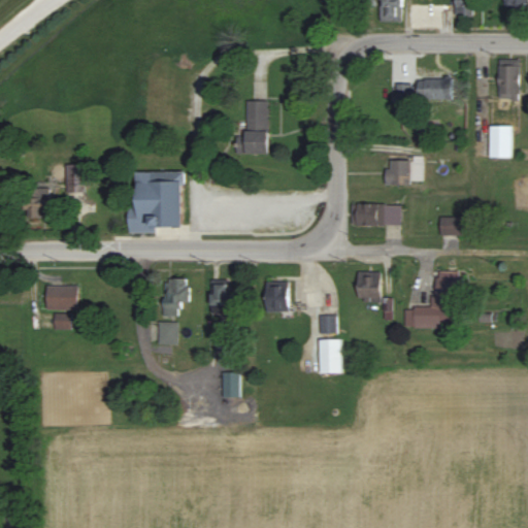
[(402,21),(401,0),(381,0),(381,21),(402,21)]
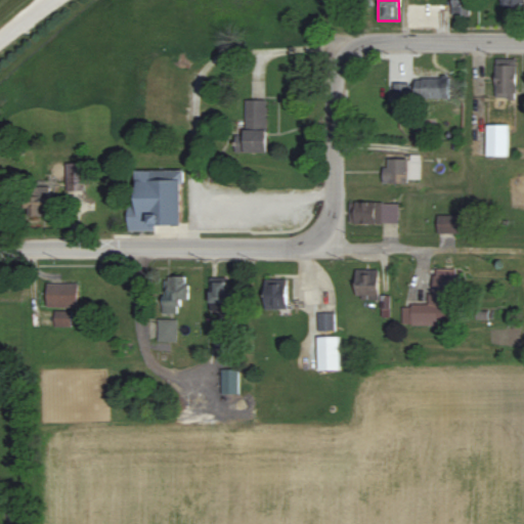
[(472,16),(471,0),(451,0),(451,16),(472,16)]
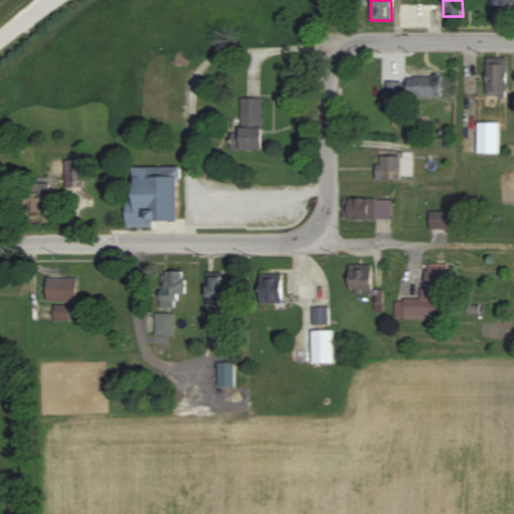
[(513,8),(512,0),(494,0),(494,8),(513,8)]
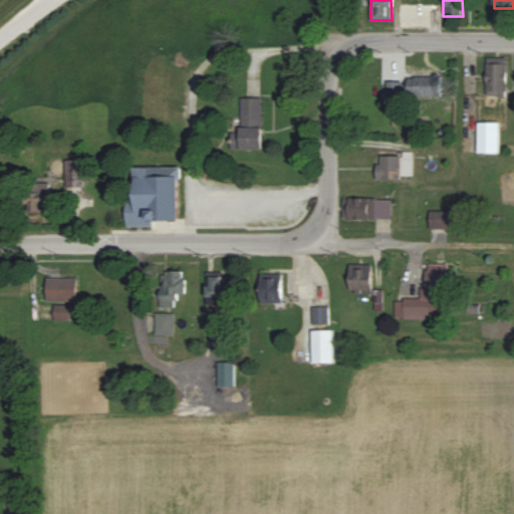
[(506,63),(486,63),(486,97),(506,97),(506,63)]
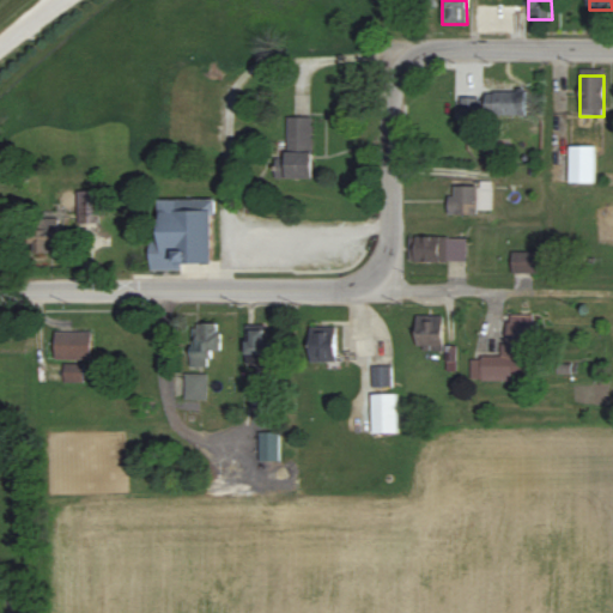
[(526,115),(526,93),(460,93),(460,115),(526,115)]
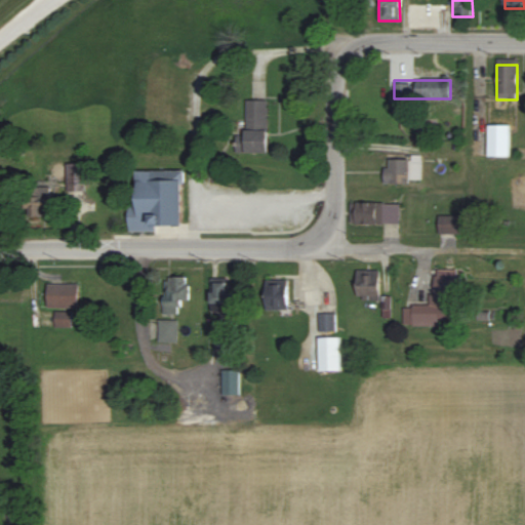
[(268,99),(245,101),(245,133),(235,133),(235,153),(268,153),(268,99)]
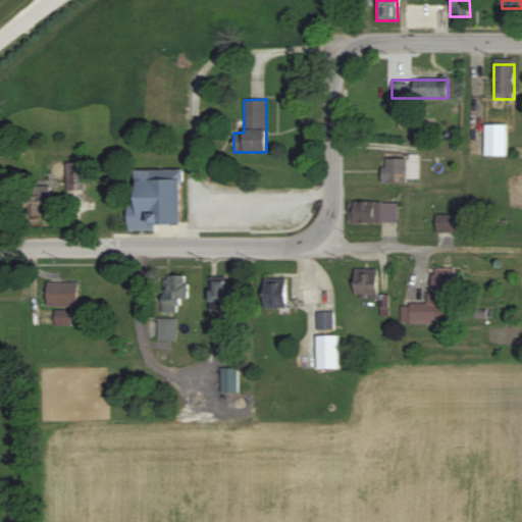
[(507,124),(484,124),(484,156),(507,156),(507,124)]
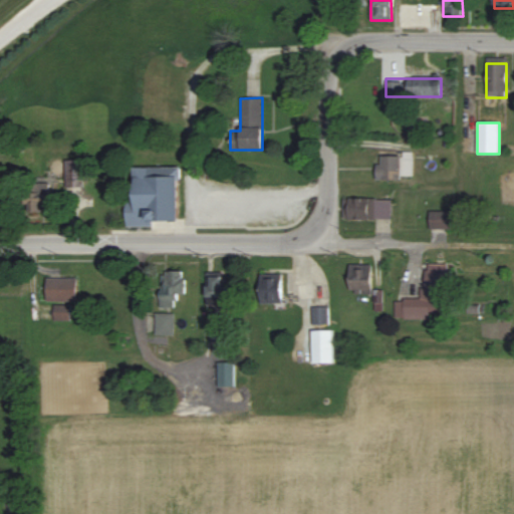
[(412,180),(412,155),(377,155),(377,180),(412,180)]
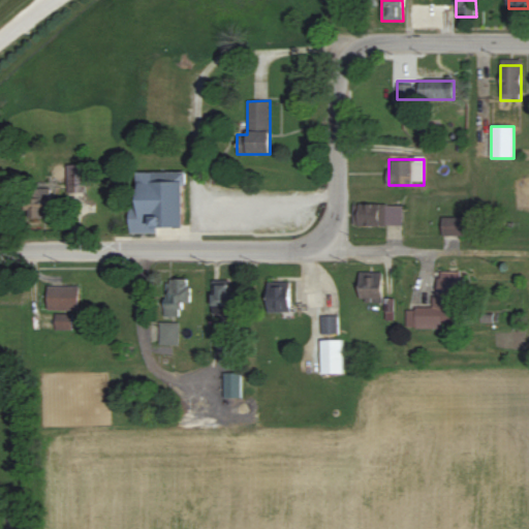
[(68,191),(86,191),(86,165),(68,165),(68,191)]
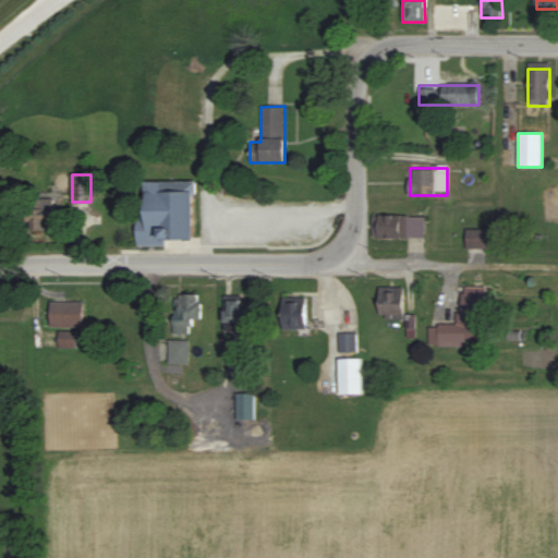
[(195,181),(146,181),(147,215),(137,215),(138,243),(195,243),(195,181)]
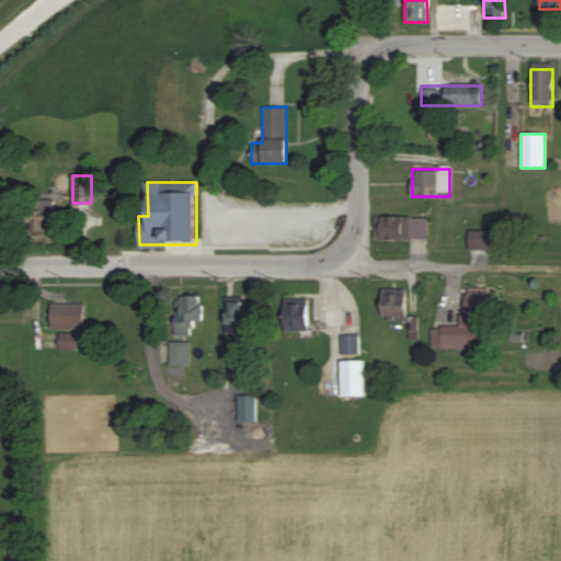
[(58,202),(24,202),(24,231),(58,231),(58,202)]
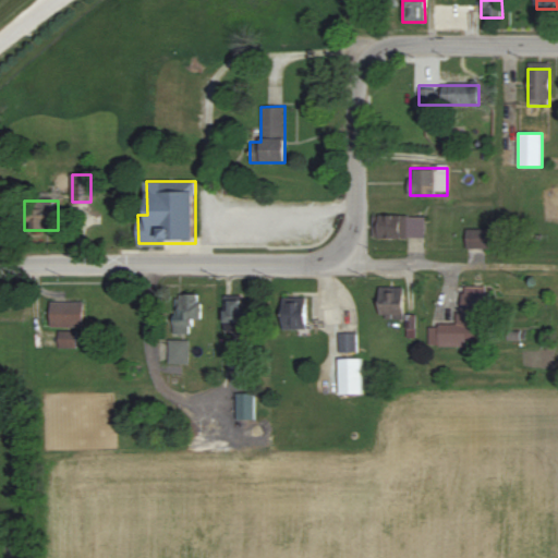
[(372,239),(425,239),(425,217),(372,217),(372,239)]
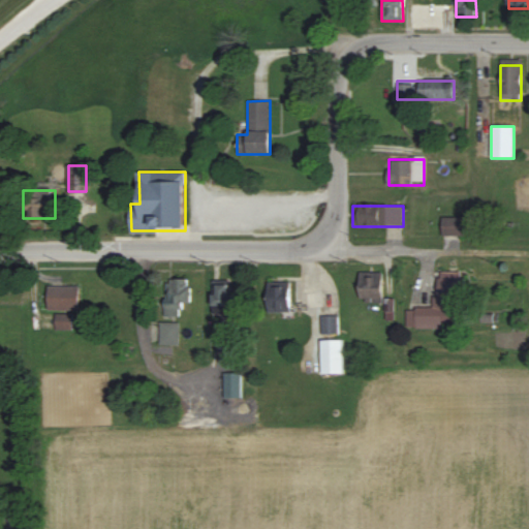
[(463,236),(463,217),(442,217),(442,236),(463,236)]
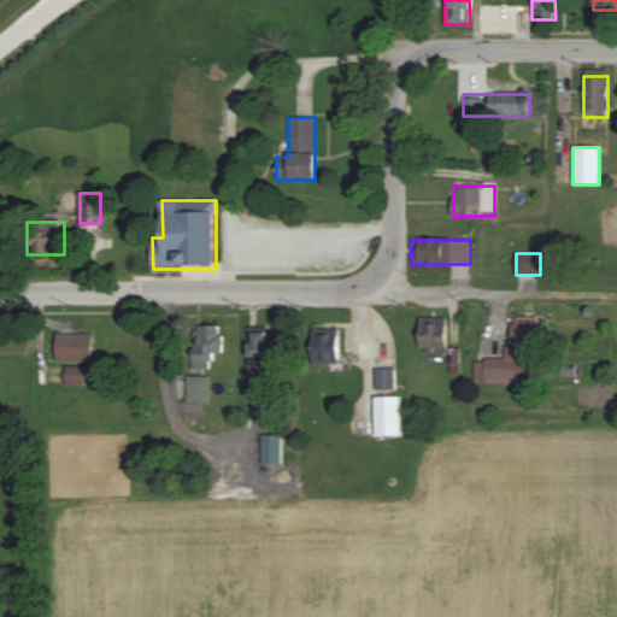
[(474,383),(535,383),(535,318),(509,317),(509,360),(475,359),(474,383)]
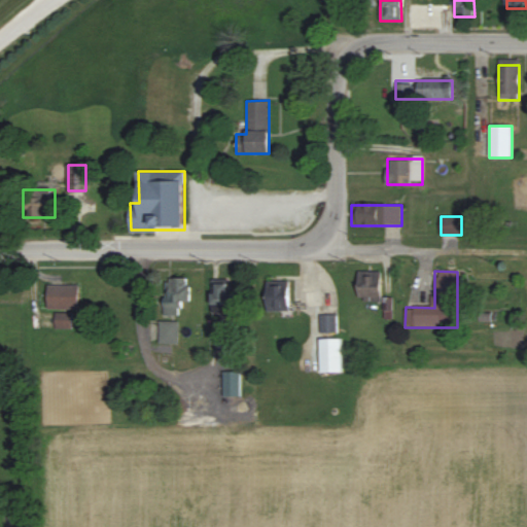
[(358,299),(381,299),(381,272),(358,272),(358,299)]
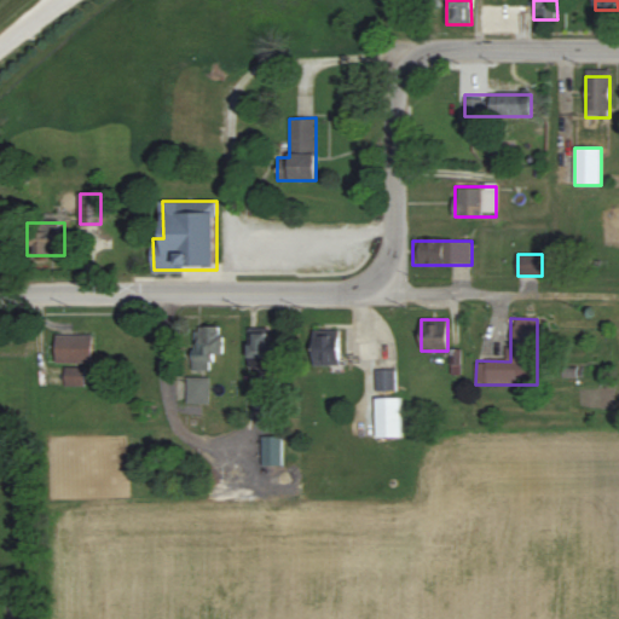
[(213,371),(213,354),(226,354),(226,327),(197,327),(197,371),(213,371)]
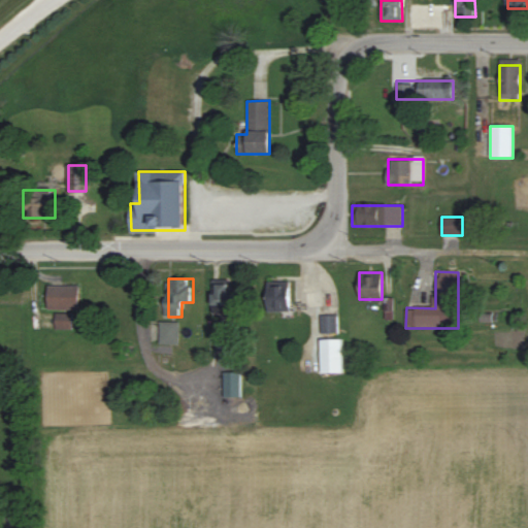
[(268,283),(268,314),(291,314),(291,283),(268,283)]
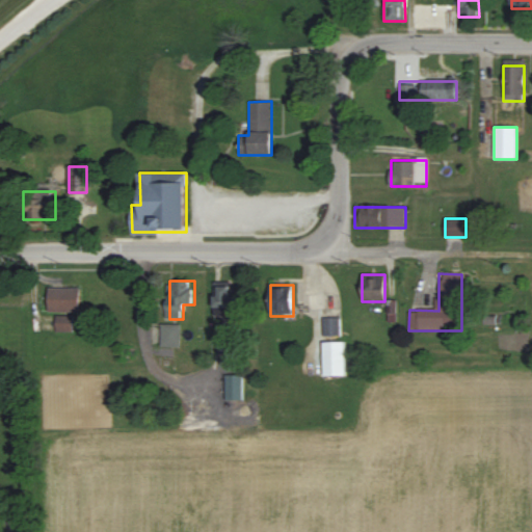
[(235,314),(235,286),(215,286),(216,314),(235,314)]
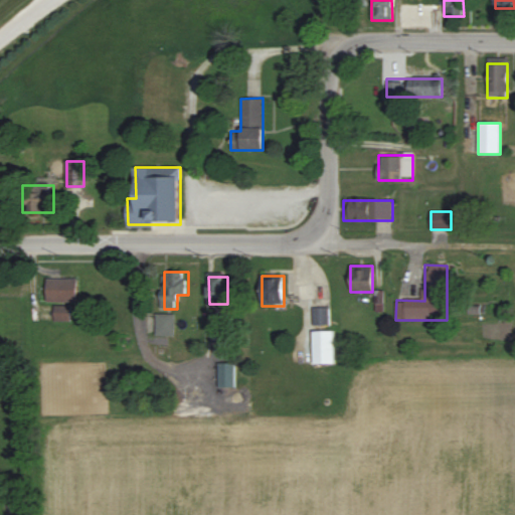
[(78,279),(47,279),(47,302),(78,302),(78,279)]
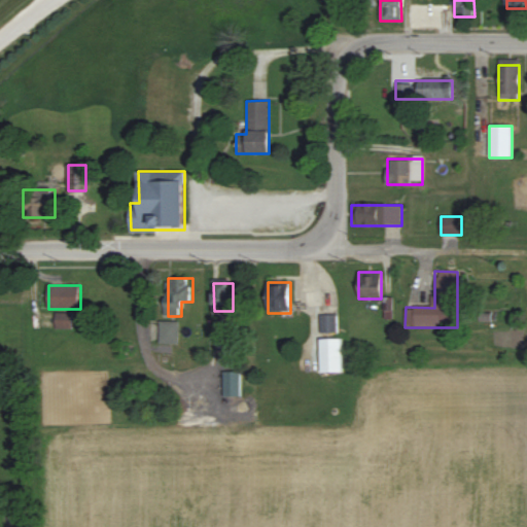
[(56,315),(57,328),(71,326),(70,314),(56,315)]
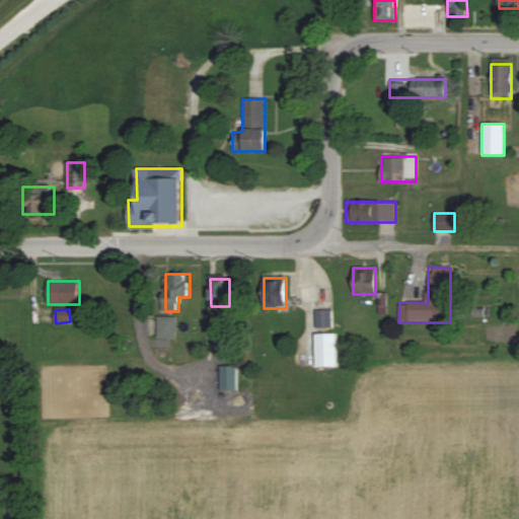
[(331,329),(331,310),(315,310),(315,329),(331,329)]
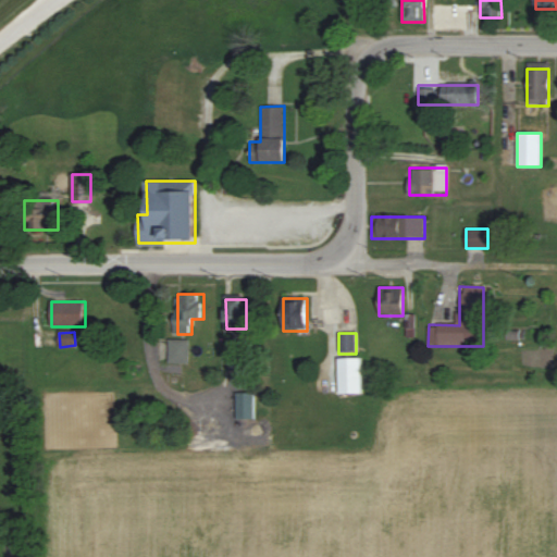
[(192,363),(192,339),(171,339),(171,363),(192,363)]
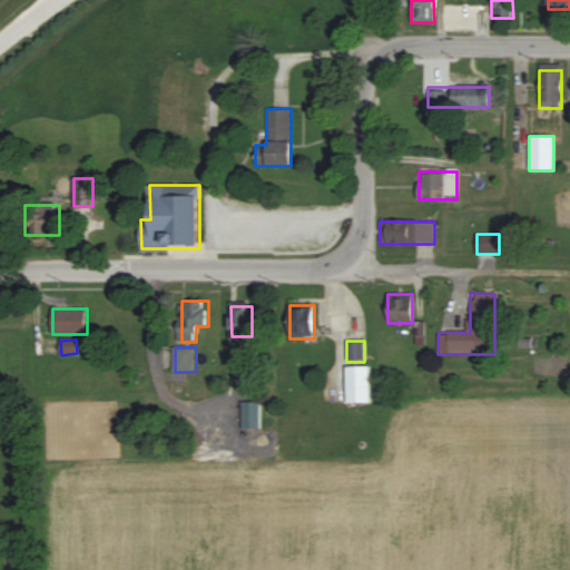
[(346,404),(370,404),(370,366),(346,366),(346,404)]
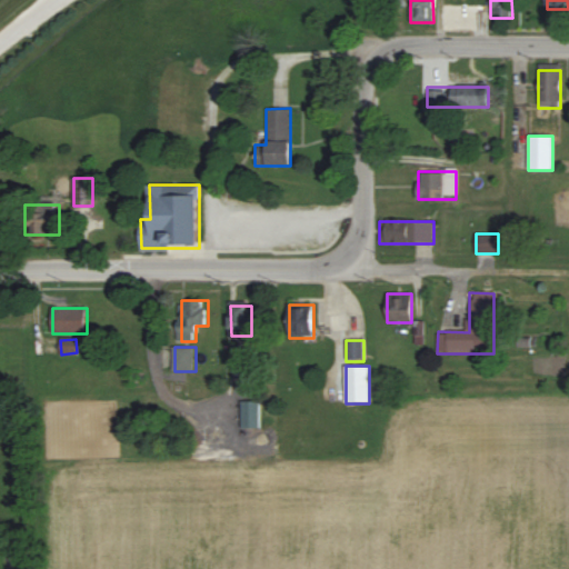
[(245,429),(261,429),(261,402),(245,402),(245,429)]
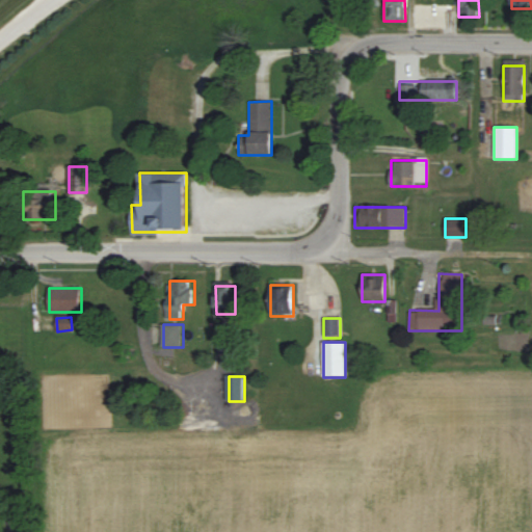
All buildings are outlined.
